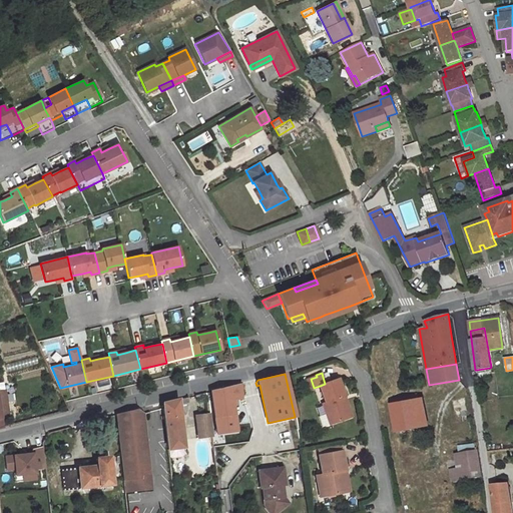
[(345,397),(339,379),(329,382),(325,384),(320,386),(326,403),(323,404),(327,414),(329,413),(333,423),(350,418),(343,398),(345,397)]
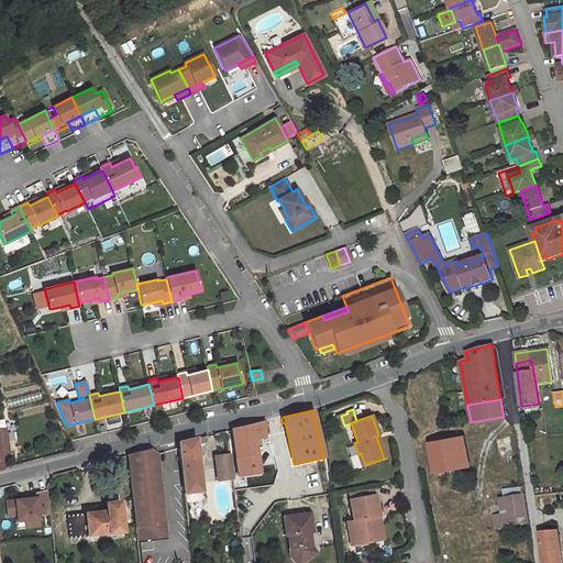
[(265,421),(232,430),(238,475),(260,473),(255,435),(266,434),(265,421)]
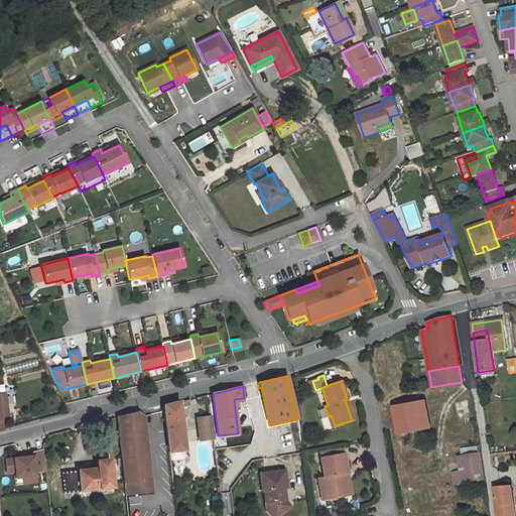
[(5,392),(0,393),(0,417),(9,416),(5,392)]
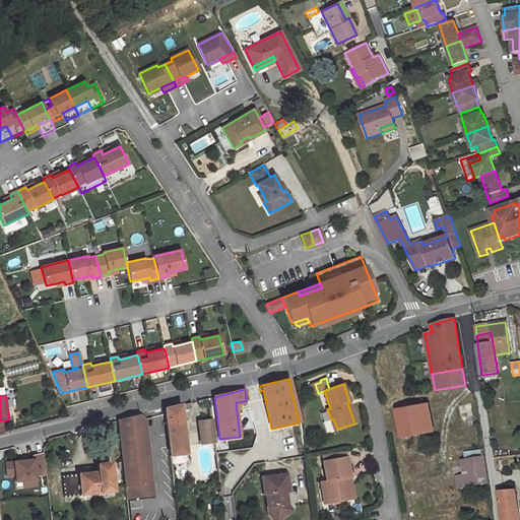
[(356,423),(349,402),(347,403),(354,424),(356,423)]
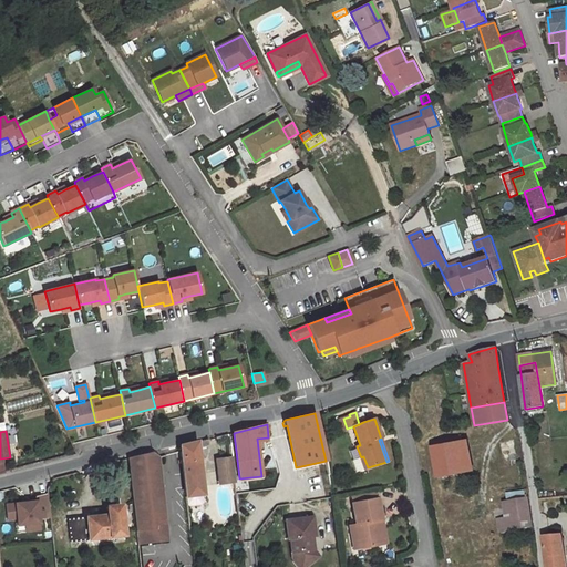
[(207,440),(179,446),(186,496),(202,495),(203,494),(197,447),(208,444),(207,440)]
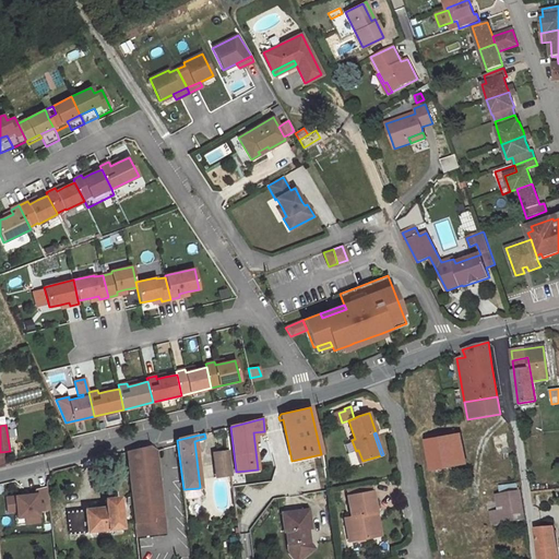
[(456,436),(427,441),(432,471),(462,465),(456,436)]
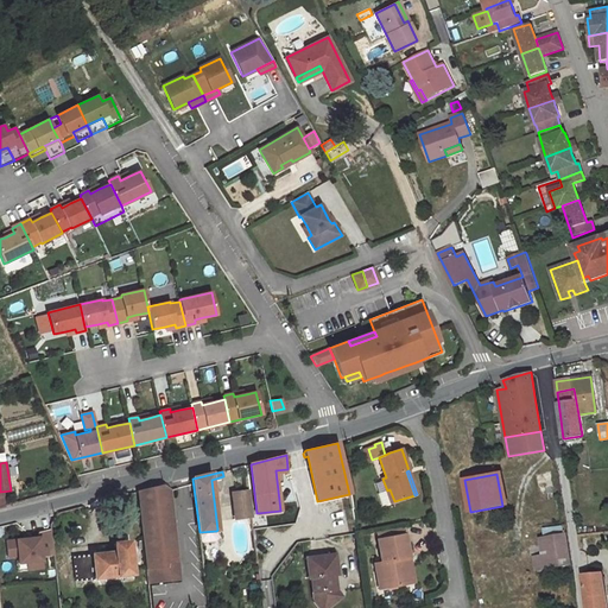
[(179,580),(169,489),(165,487),(164,486),(138,492),(149,583),(179,580)]
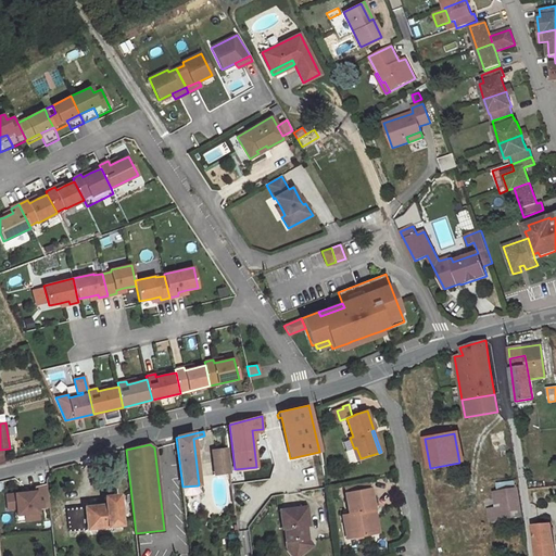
[(361,458),(356,447),(354,449),(345,452),(350,463),(361,458)]
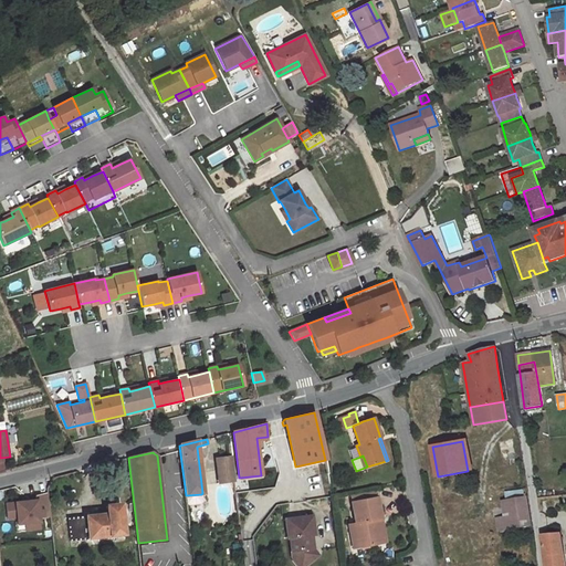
[(233,481),(231,457),(216,459),(219,483),(233,481)]
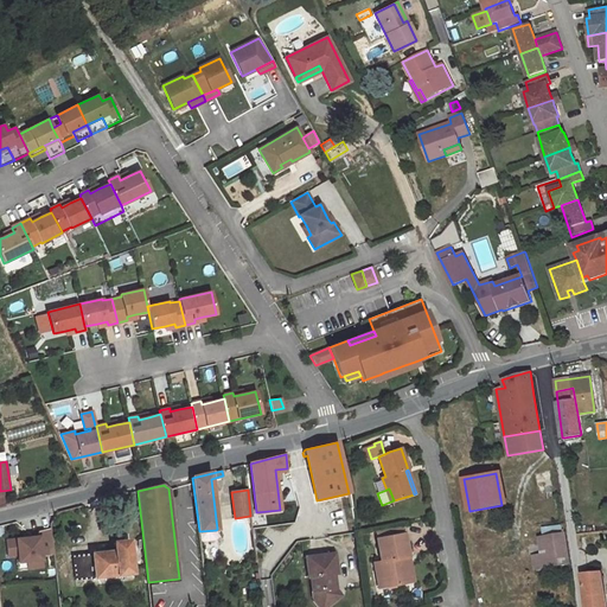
[(351,505),(349,493),(317,500),(320,513),(351,505)]
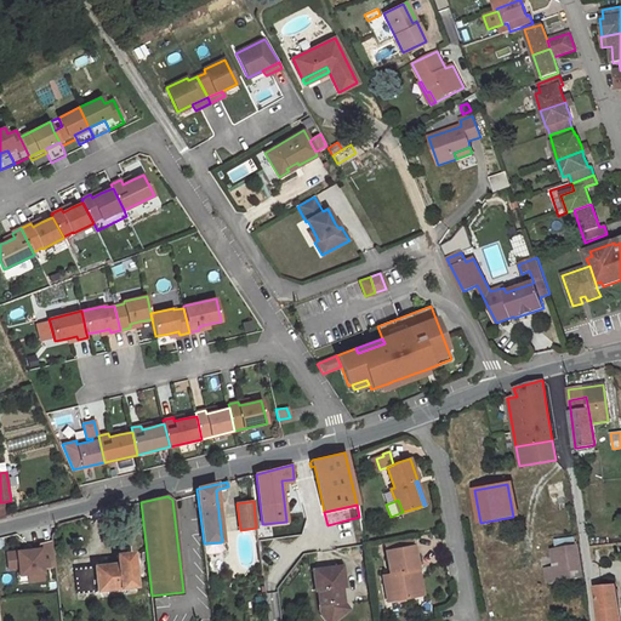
[(262,524),(258,525),(260,540),(289,535),(286,522),(262,524)]
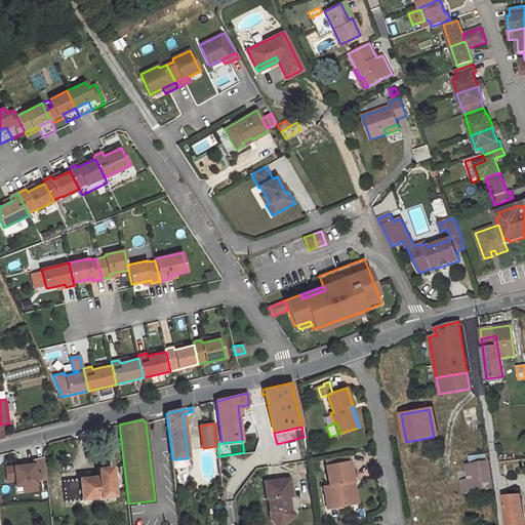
[(305,451),(292,453),(293,460),(306,457),(305,451)]
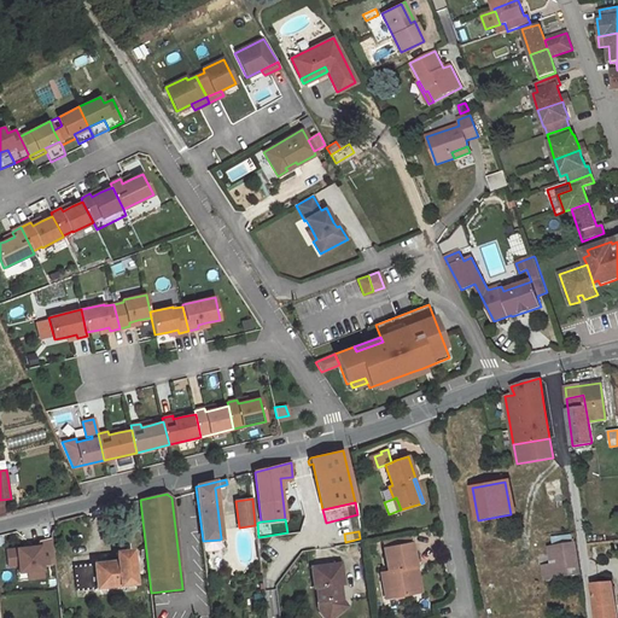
[(258,538),(257,538),(258,547),(289,543),(287,532),(258,537),(258,538)]
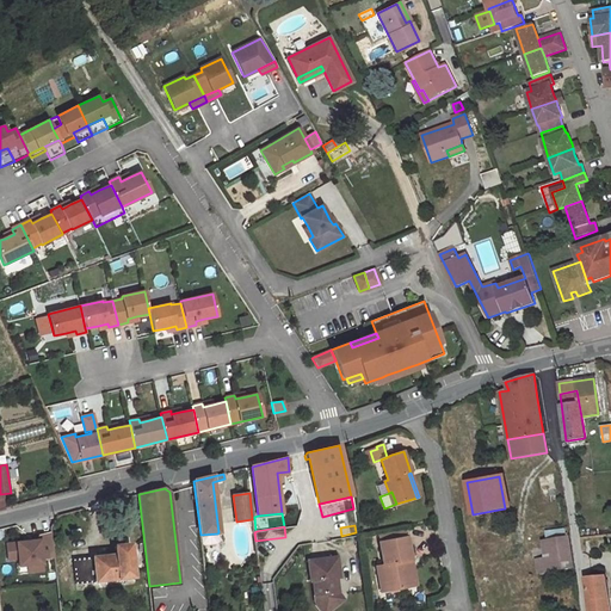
[(568,529),(548,531),(549,539),(569,536),(568,529)]
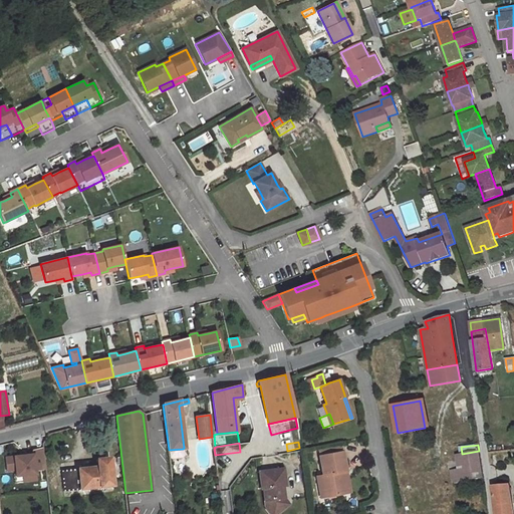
[(346,471),(341,447),(318,451),(322,476),(321,476),(325,497),(346,493),(343,472),(346,471)]
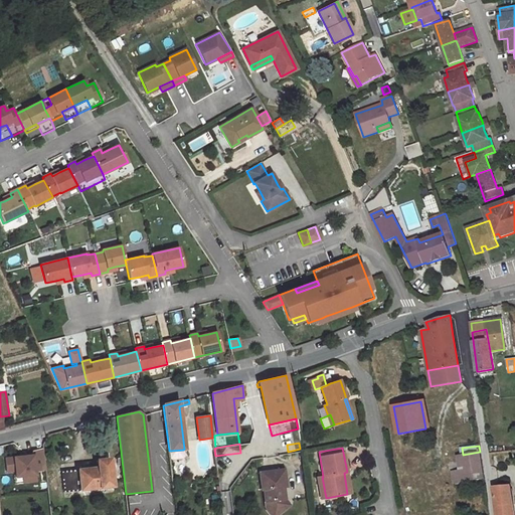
[(45,470),(43,449),(32,452),(33,456),(26,456),(6,459),(7,472),(15,471),(16,477),(23,476),(23,482),(36,481),(35,471),(45,470)]
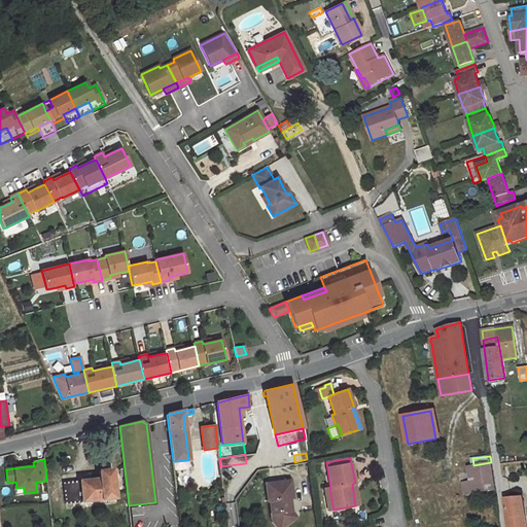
[(187,460),(173,461),(173,468),(176,470),(186,468),(188,466),(187,460)]
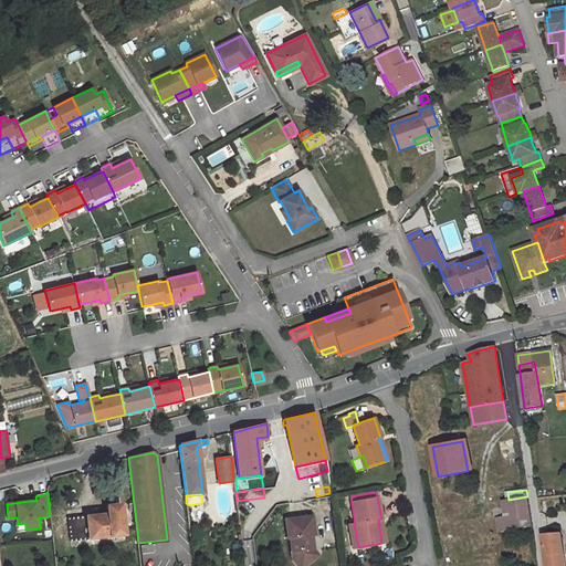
[(509,500),(503,501),(506,517),(496,519),(499,531),(532,525),(527,496),(509,500)]
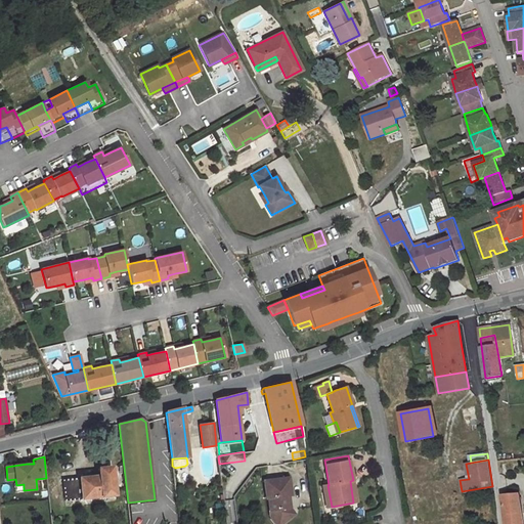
[(91,477),(63,480),(66,500),(115,495),(112,466),(98,468),(99,472),(99,476),(91,477)]
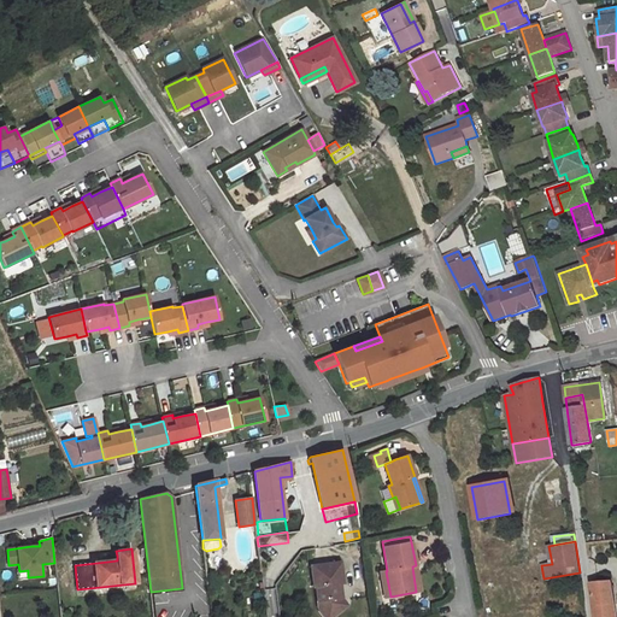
[(340,563),(310,566),(313,587),(315,587),(317,607),(327,609),(333,616),(346,605),(341,598),(340,589),(338,589),(336,585),(339,583),(342,583),(340,563)]
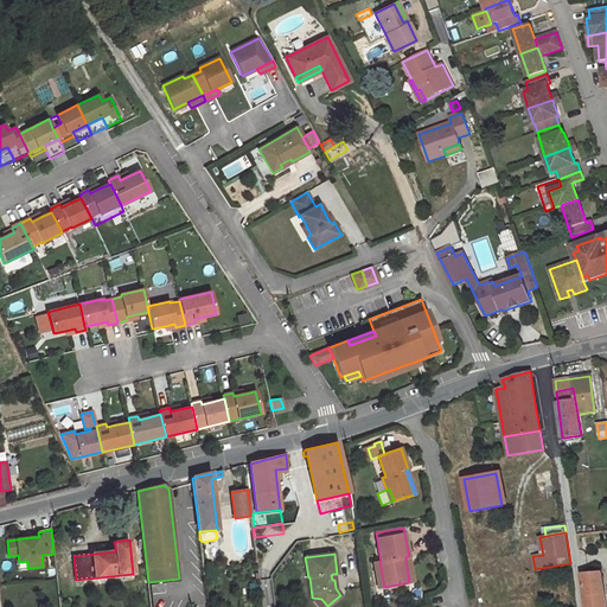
[(384,587),(379,562),(374,563),(378,588),(384,587)]
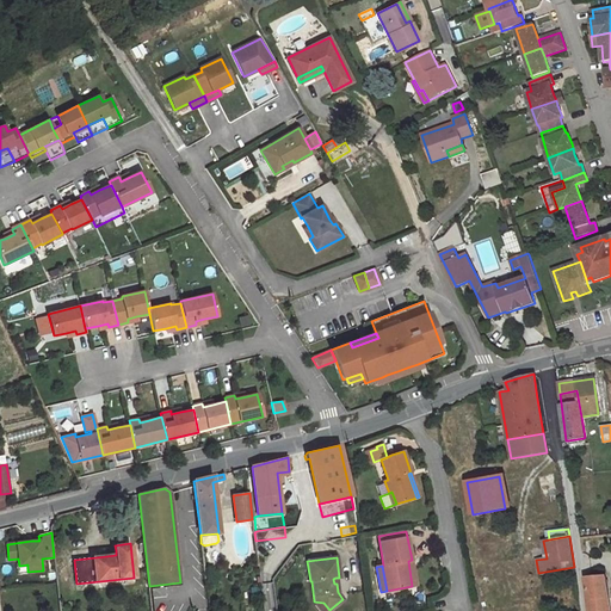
[(603,573),(596,574),(596,578),(586,579),(590,610),(610,610),(608,597),(605,575),(604,576),(603,573)]
